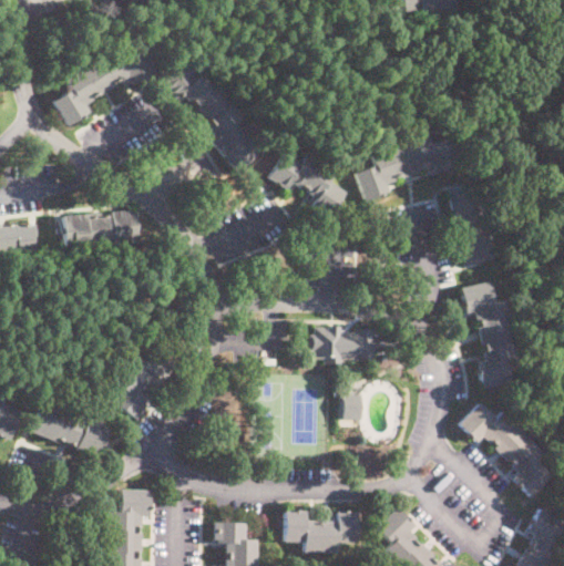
[(454,0),(458,11),(423,20),(420,8),(403,12),(400,0),(454,0)]
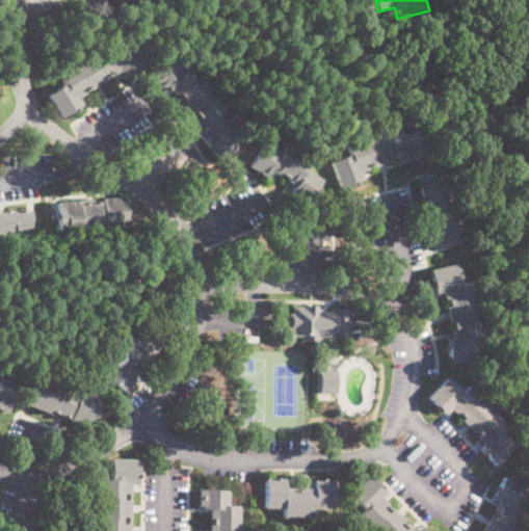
[(130,43),(144,65),(125,79),(121,72),(80,99),(84,106),(64,118),(50,96),(68,84),(61,76),(77,65),(79,68),(96,57),(94,54),(107,45),(112,53),(130,43)]
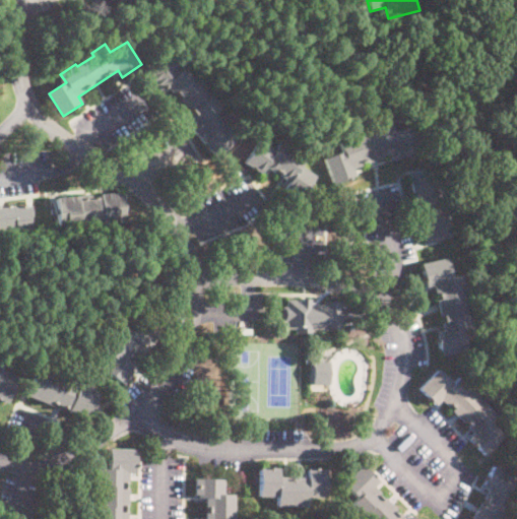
[(170,58),(181,70),(188,64),(197,75),(200,73),(216,92),(214,94),(224,107),(216,113),(240,141),(219,158),(195,130),(201,125),(168,85),(160,91),(147,76),(170,58)]
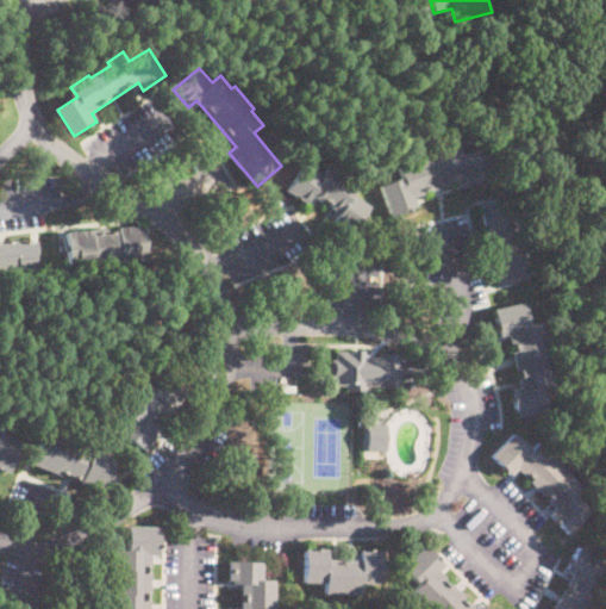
[(458,144),(463,156),(485,148),(497,176),(470,187),(467,178),(461,180),(417,198),(420,207),(395,218),(382,187),(404,179),(399,168),(418,160),(419,163),(443,154),(442,151),(458,144)]
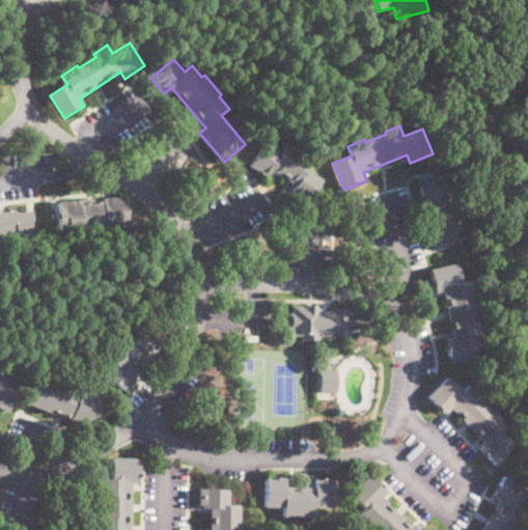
[(267,142),(282,152),(287,144),(315,162),(310,170),(325,180),(309,204),(293,194),(298,187),(273,171),(269,178),(251,167),(267,142)]
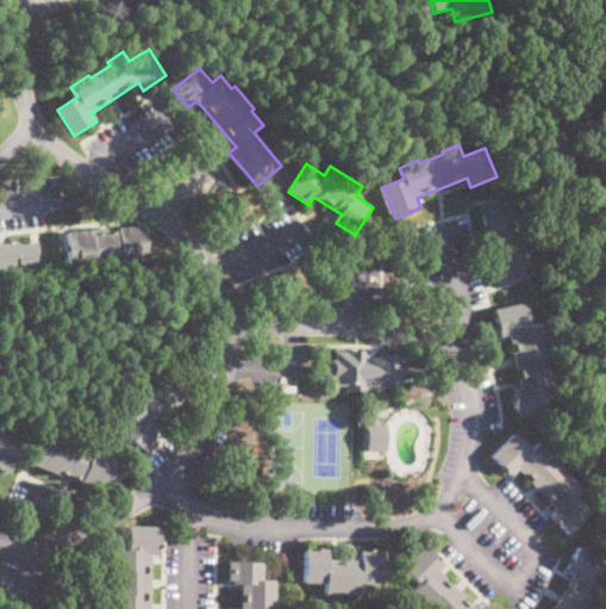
[(514,200),(516,209),(520,207),(535,268),(529,271),(530,278),(498,286),(492,259),(497,258),(491,232),(487,234),(481,207),(514,200)]
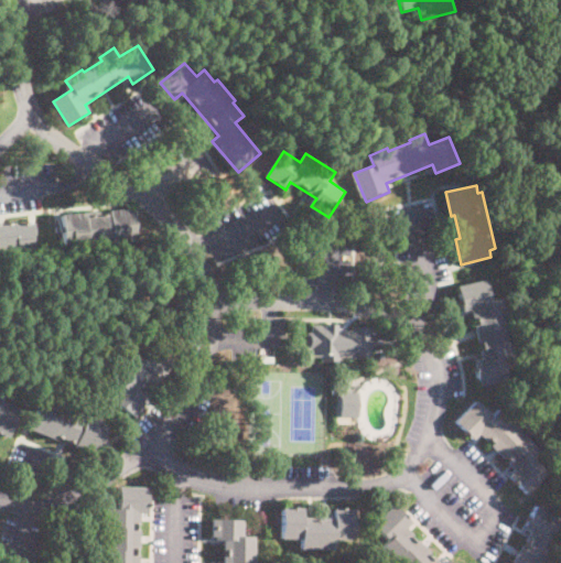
[(136,210),(138,240),(130,240),(130,246),(83,249),(83,245),(65,246),(64,231),(63,215),(87,213),(87,217),(111,215),(111,212),(136,209),(136,210)]
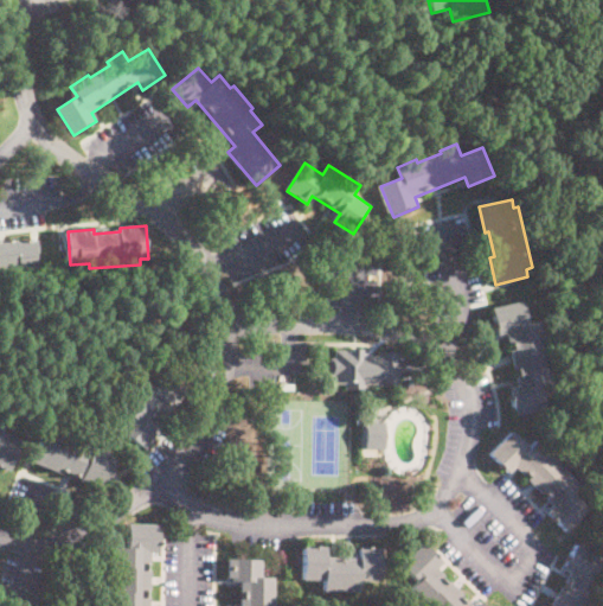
[(0,241),(18,240),(19,243),(39,241),(40,252),(36,253),(37,272),(0,275),(0,241)]
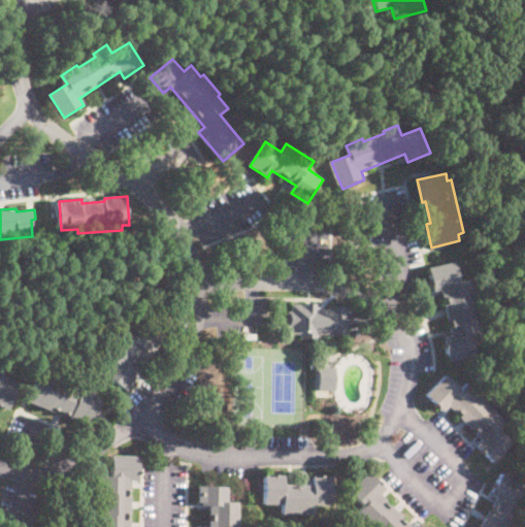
[(361,238),(352,239),(352,230),(361,229),(361,238)]
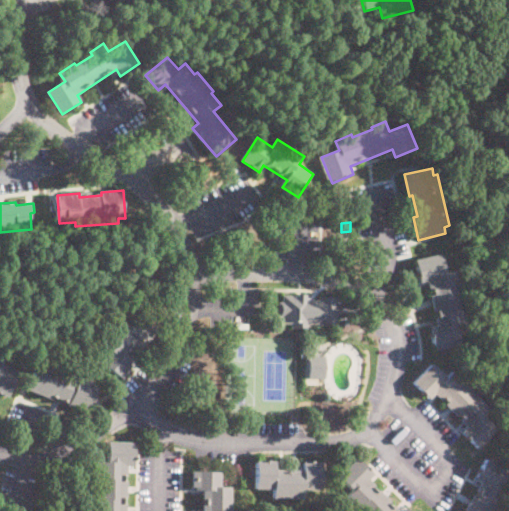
[(230,238),(223,240),(221,235),(228,232),(230,238)]
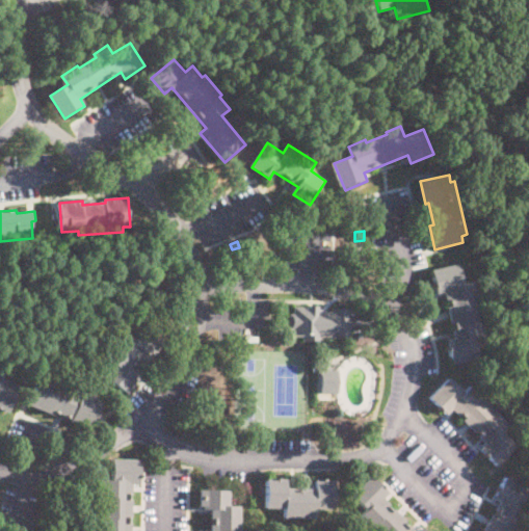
[(459,264),(464,285),(474,283),(486,337),(476,339),(481,359),(453,365),(448,341),(455,339),(445,293),(438,294),(432,270),(459,264)]
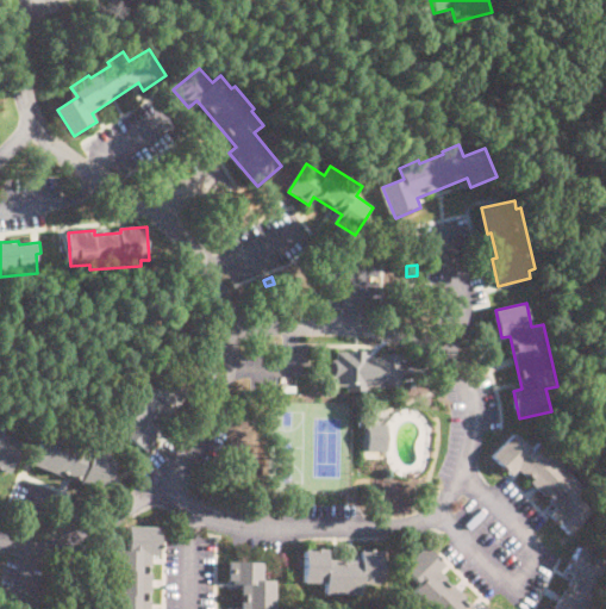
[(367,352),(367,358),(383,358),(383,354),(404,354),(404,390),(382,389),(382,387),(375,387),(369,387),(369,392),(349,391),(349,386),(337,386),(338,378),(333,378),(333,361),(338,361),(338,353),(353,353),(353,352),(367,352)]
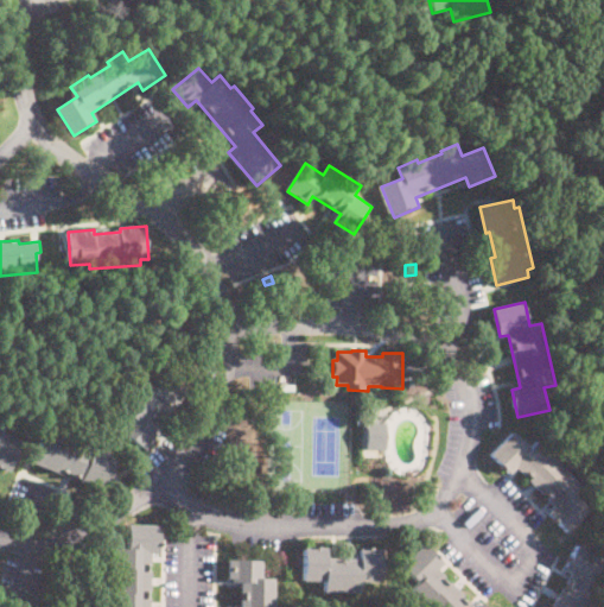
[(163,373),(189,392),(177,409),(166,402),(150,425),(159,432),(147,450),(120,430),(129,416),(120,409),(141,379),(152,386),(163,373)]
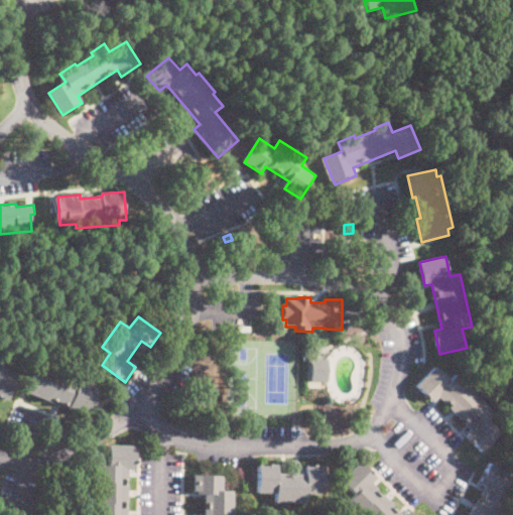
[(0,356),(6,359),(3,368),(20,374),(10,400),(0,395),(0,356)]
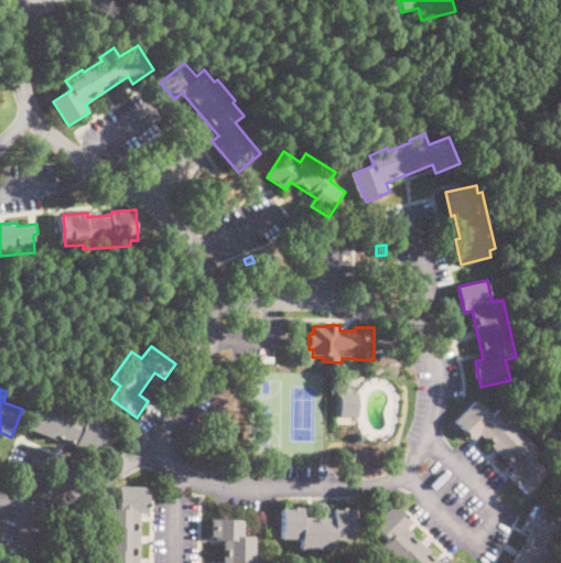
[(362,394),(360,419),(342,418),(343,392),(346,392),(362,392),(362,394)]
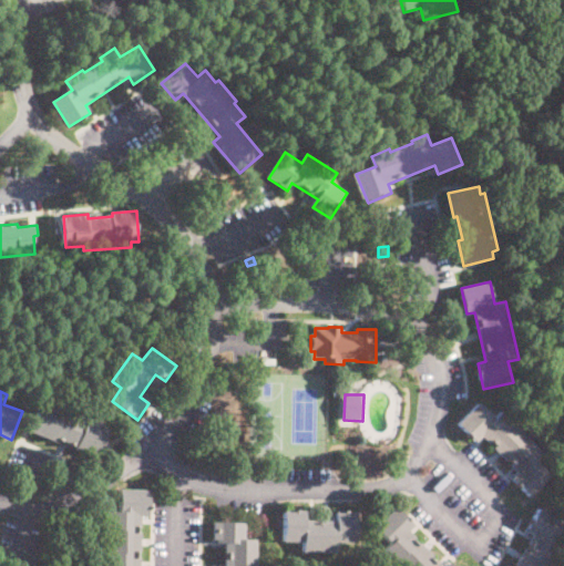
[(52,402),(105,422),(103,428),(111,431),(101,460),(32,433),(31,432),(42,403),(50,407),(52,402)]
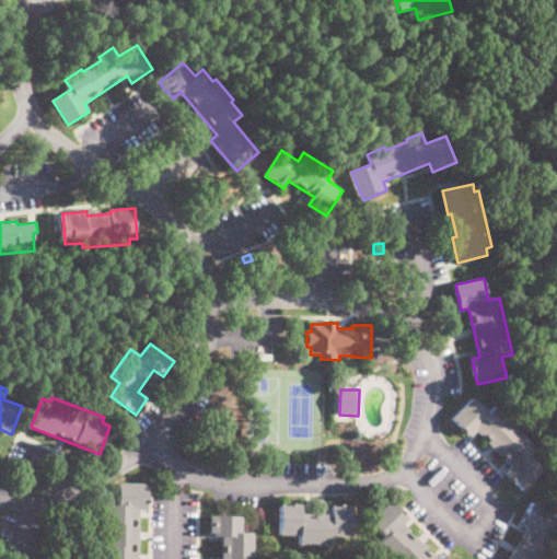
[(474,397),(488,412),(496,405),(507,416),(509,415),(528,434),(525,437),(537,449),(532,454),(547,469),(525,491),(507,473),(512,468),(477,431),(471,438),(453,419),(474,397)]
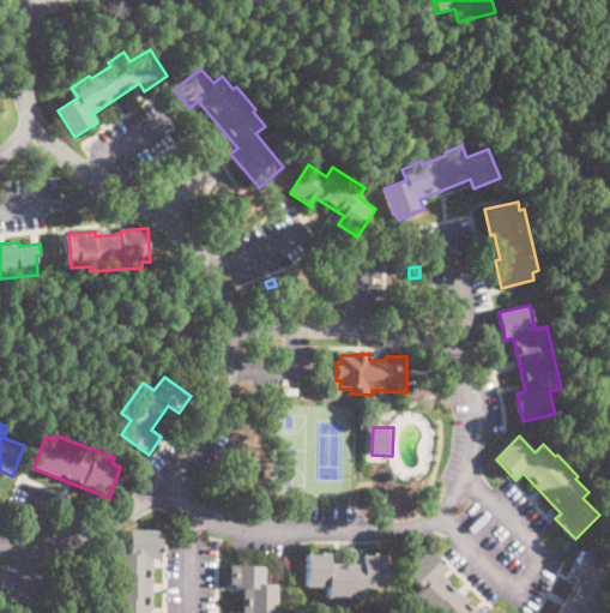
[(163,546),(163,557),(163,560),(155,560),(152,612),(118,612),(119,602),(115,602),(116,572),(119,572),(120,556),(131,556),(132,530),(164,532),(163,546)]
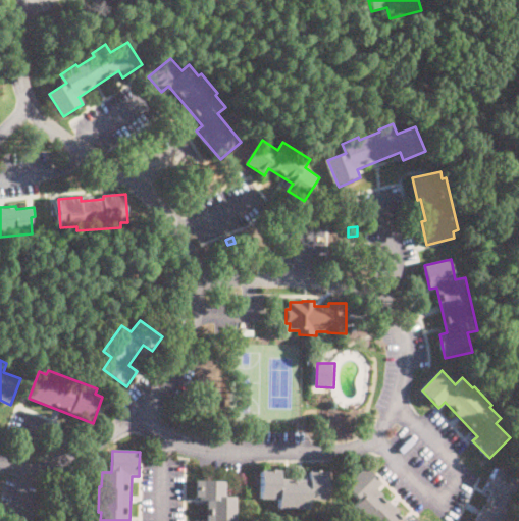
[(411,520),(415,517),(419,520),(363,520),(364,518),(354,508),(361,501),(347,486),(366,467),(383,483),(377,489),(407,520),(411,520)]
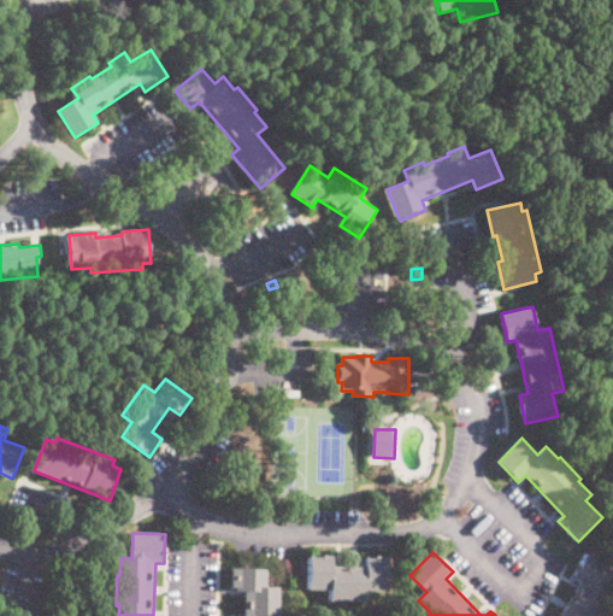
[(612,598),(603,614),(601,611),(599,615),(560,615),(579,582),(575,579),(589,553),(612,568),(612,578),(606,591),(612,594),(612,598)]
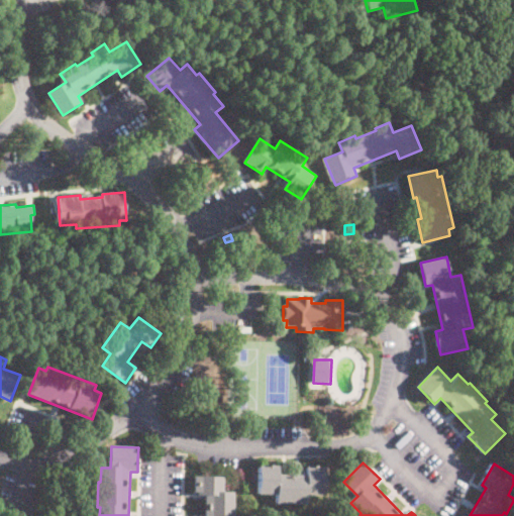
[(302,476),(308,476),(308,467),(327,467),(326,495),(309,495),(309,504),(278,503),(278,494),(260,494),(261,466),(281,467),(281,476),(302,476)]
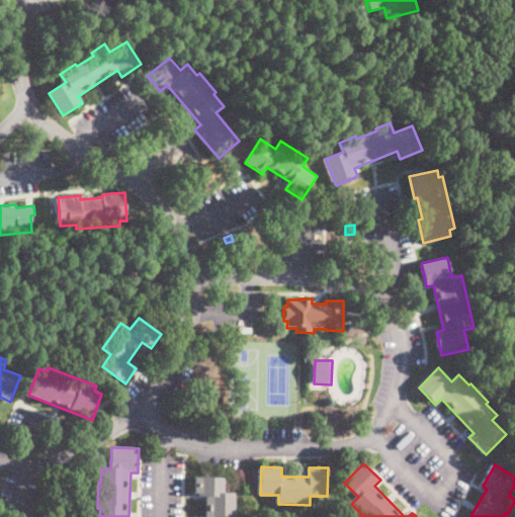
[(236,494),(235,516),(206,516),(206,497),(198,496),(198,494),(195,493),(195,478),(225,478),(225,494),(236,494)]
